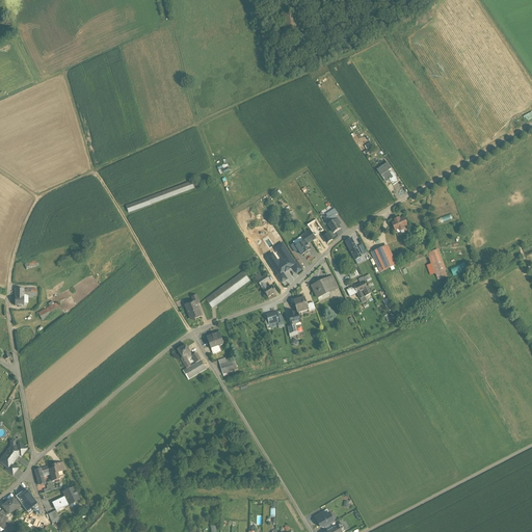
[(296,17),(284,19),(287,37),(298,36),(296,17)]
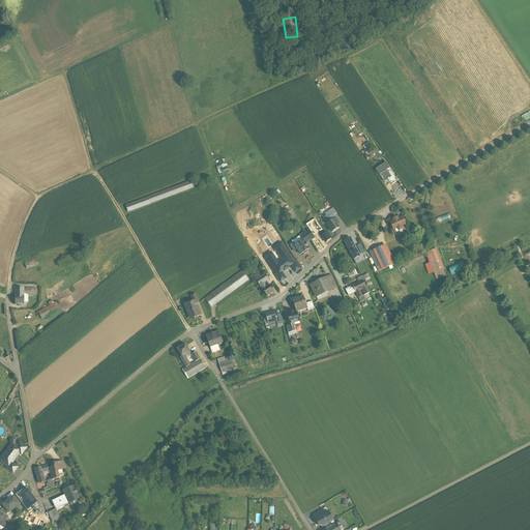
[(385,163),(376,170),(380,176),(387,172),(390,170),(385,163)]
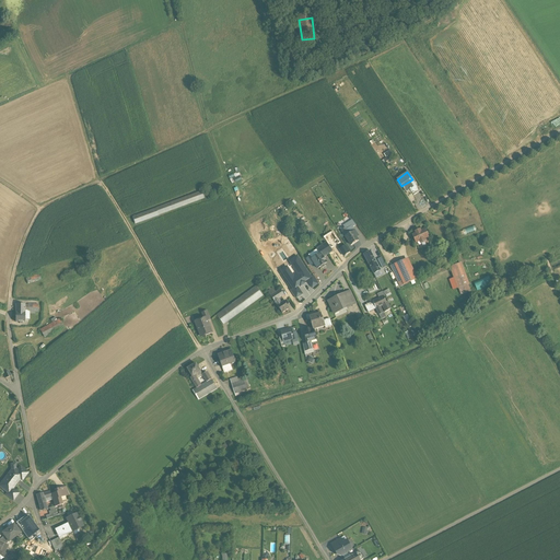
[(409,182),(401,186),(406,194),(410,190),(411,190),(411,189),(413,188),(410,184),(409,182)]
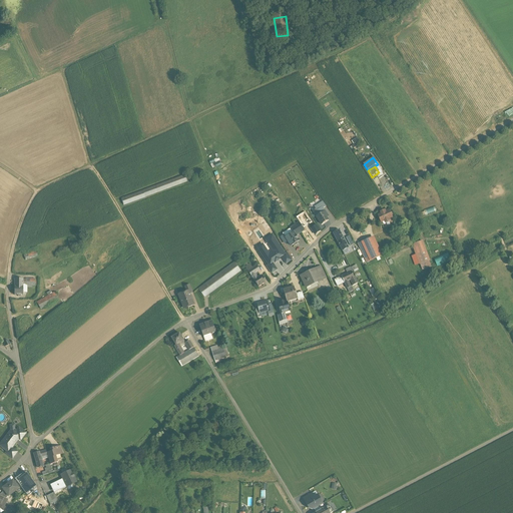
[(279,205),(284,217),(289,214),(284,203),(279,205)]
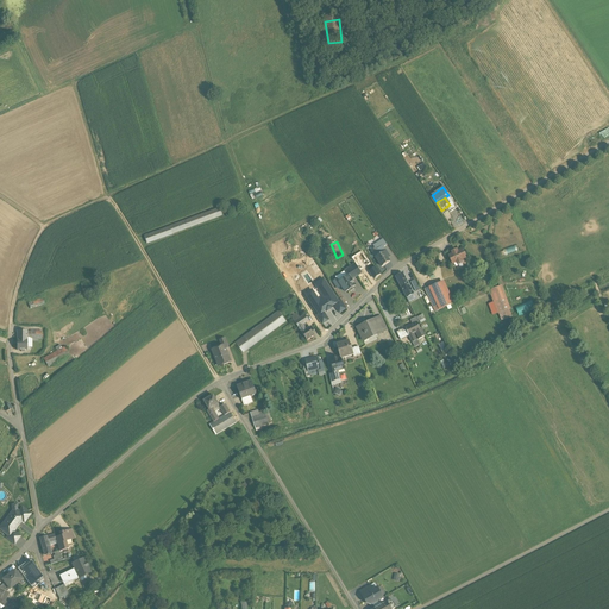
[(507,256),(519,251),(516,245),(504,249),(507,256)]
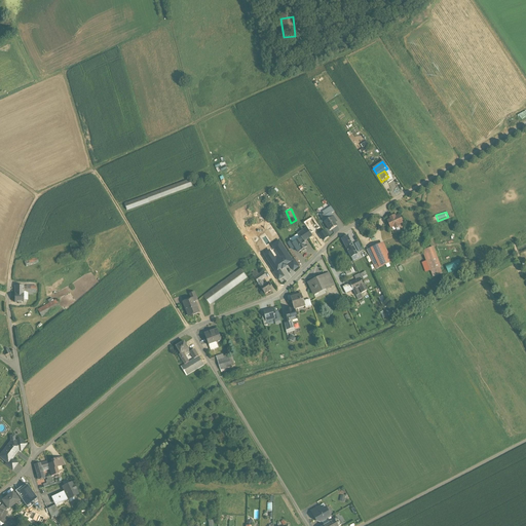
[(395,217),(390,219),(391,221),(388,222),(391,228),(395,227),(396,229),(400,227),(399,225),(402,224),(399,217),(396,219),(395,217)]
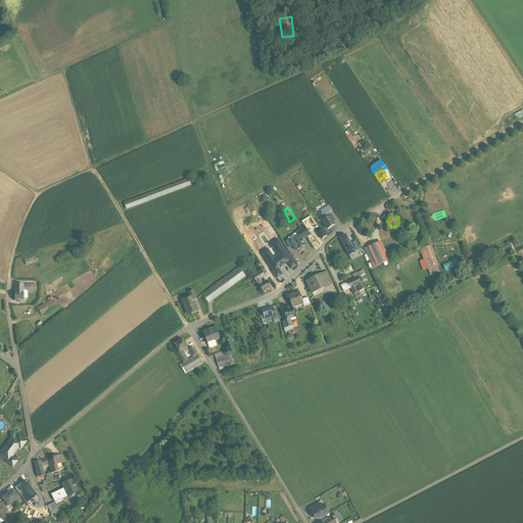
[(323,223),(328,230),(335,226),(333,223),(331,221),(330,218),(326,220),(323,223)]
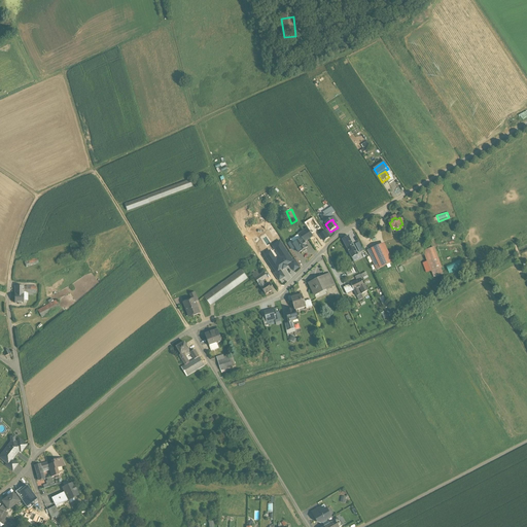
[(319,235),(323,242),(329,238),(325,231),(319,235)]
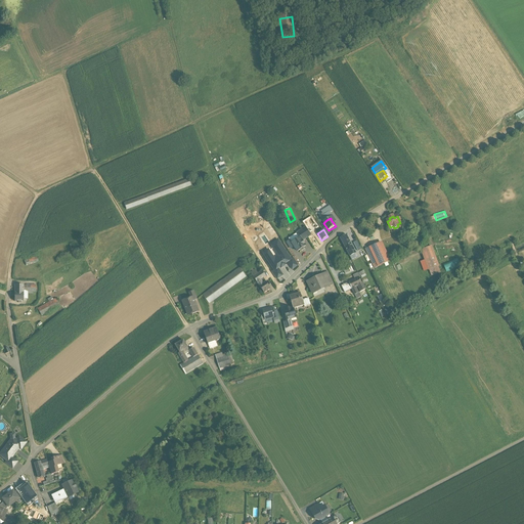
[(302,230),(297,233),(300,238),(302,242),(307,238),(302,230)]
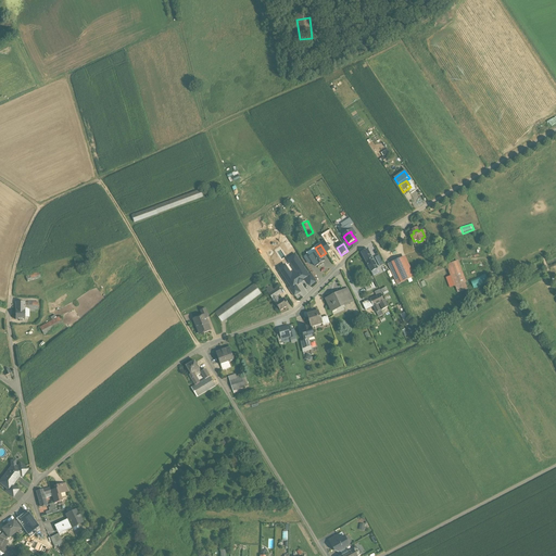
[(373,260),(367,251),(362,254),(366,264),(371,261),(373,260)]
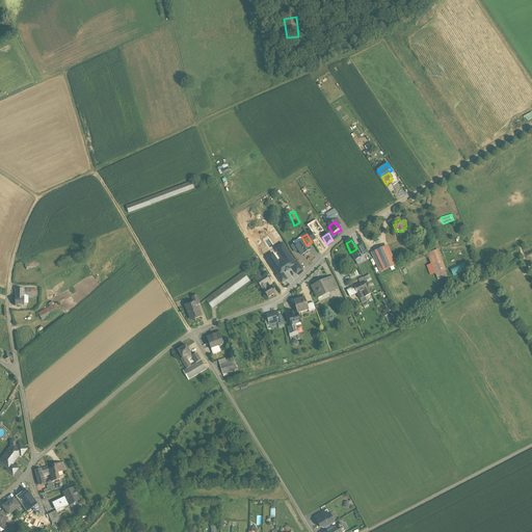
[(296,247),(298,251),(301,256),(311,250),(307,245),(304,242),(296,247)]
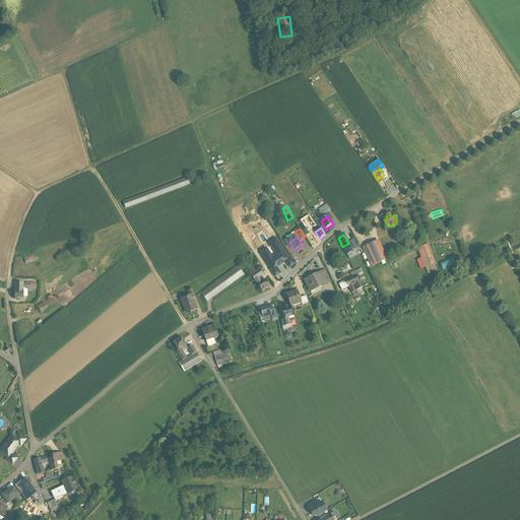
[(82,240),(69,244),(70,248),(83,245),(82,240)]
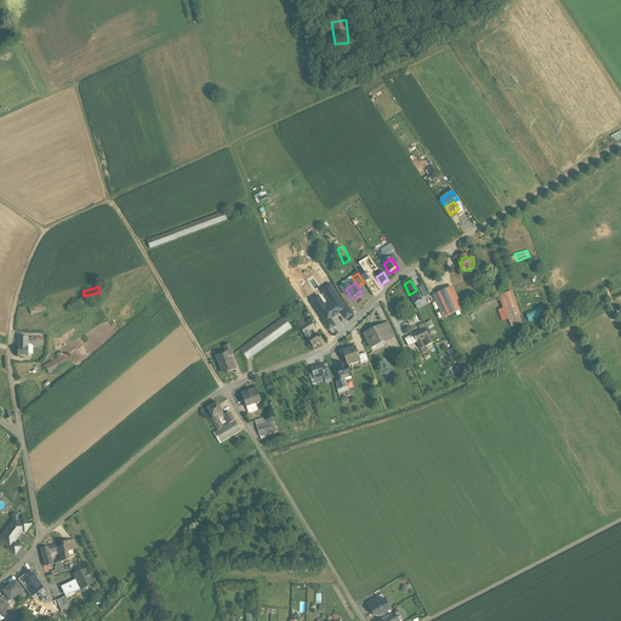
[(312,301),(325,322),(330,319),(332,317),(334,319),(340,315),(339,313),(341,312),(345,308),(330,286),(323,291),(331,306),(326,309),(318,297),(312,301)]
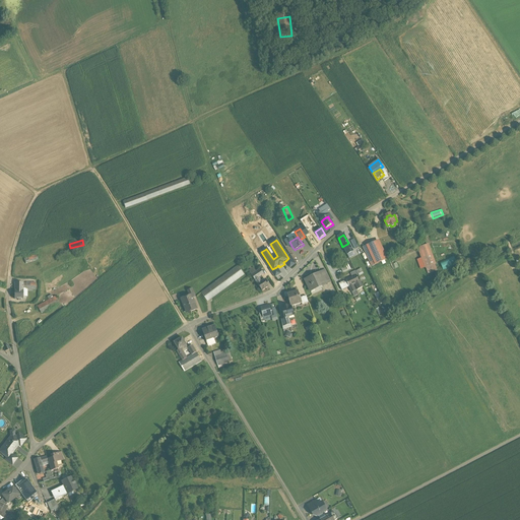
[(376,242),(367,247),(376,265),(385,261),(376,242)]
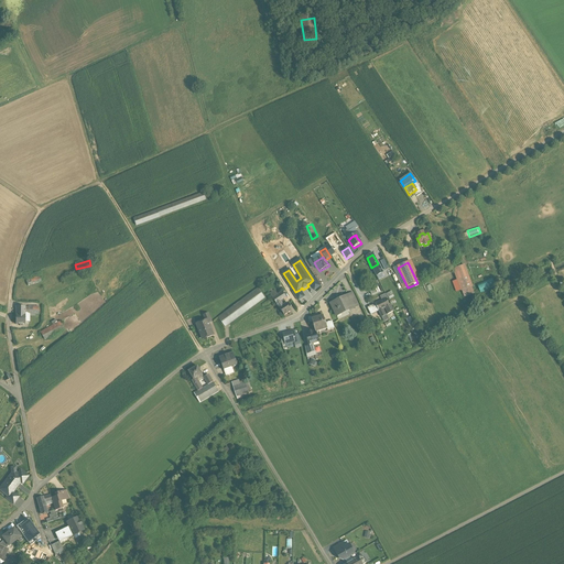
[(465,266),(454,270),(459,283),(469,279),(465,266)]
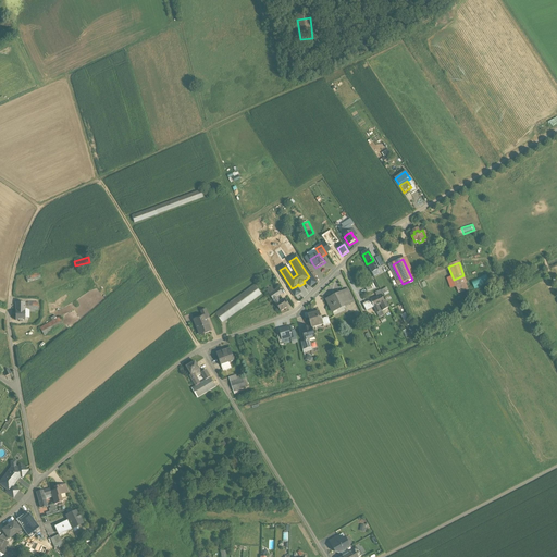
[(267,271),(261,274),(265,280),(271,276),(267,271)]
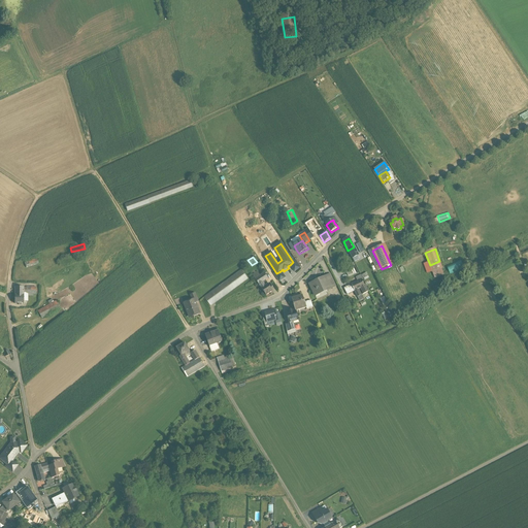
[(36,259),(24,263),(25,268),(37,264),(36,259)]
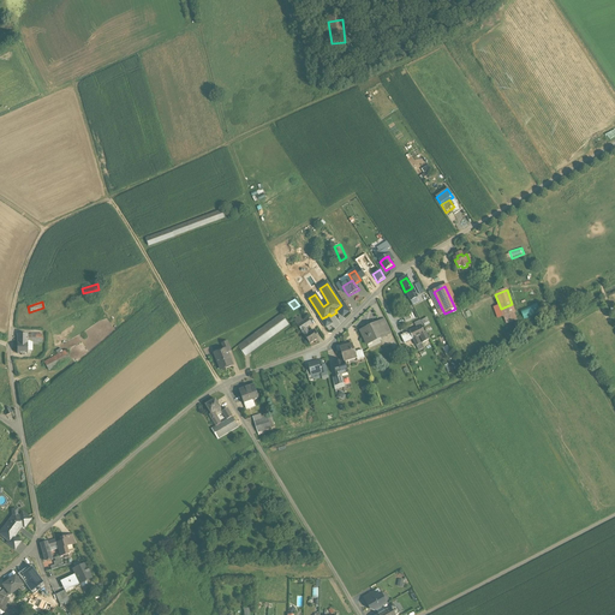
[(342,316),(350,311),(344,303),(341,305),(338,309),(342,316)]
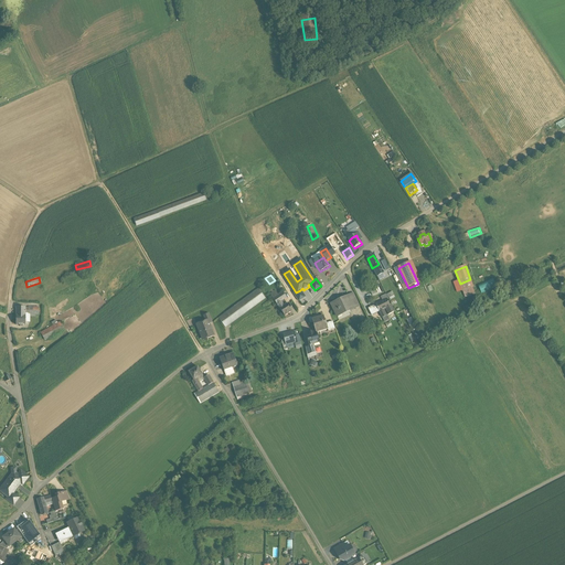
[(481,294),(497,287),(493,278),(478,285),(481,294)]
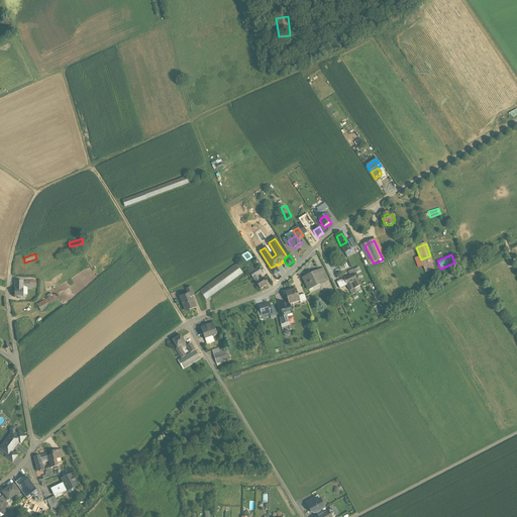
[(236,265),(200,292),(206,301),(242,274),(236,265)]
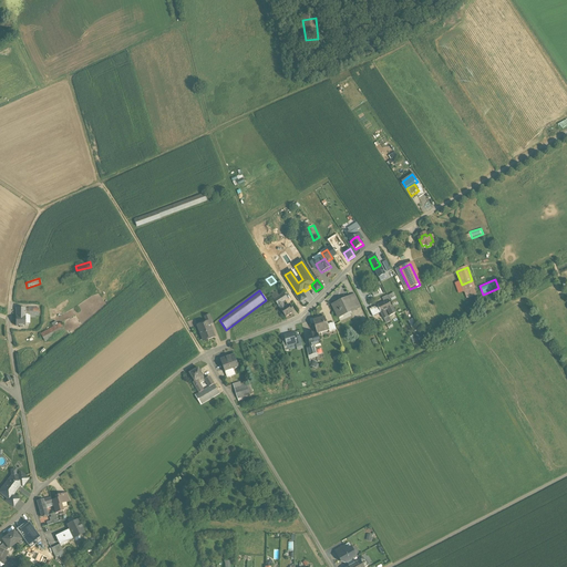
[(295,295),(299,302),(306,298),(301,291),(297,294),(295,295)]
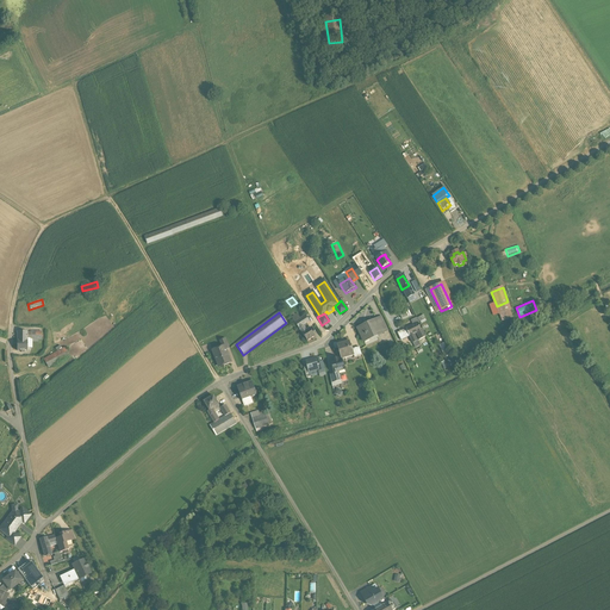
[(310,329),(306,331),(304,327),(307,324),(310,323),(306,316),(300,319),(296,324),(307,342),(315,337),(310,329)]
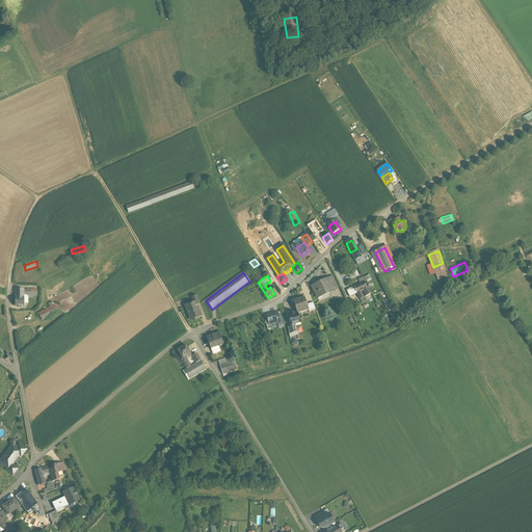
[(333,277),(328,278),(334,291),(338,289),(333,277)]
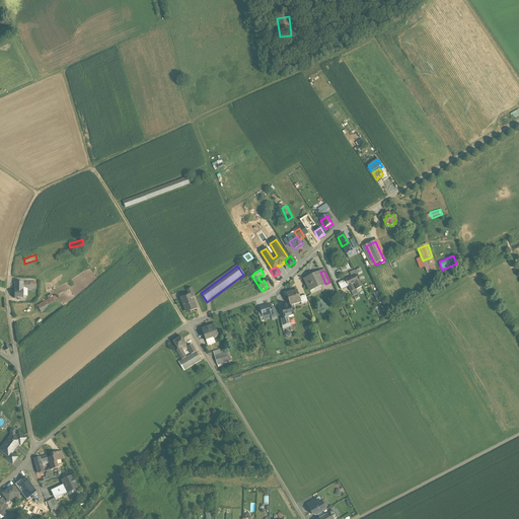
[(320,272),(304,280),(309,291),(325,284),(320,272)]
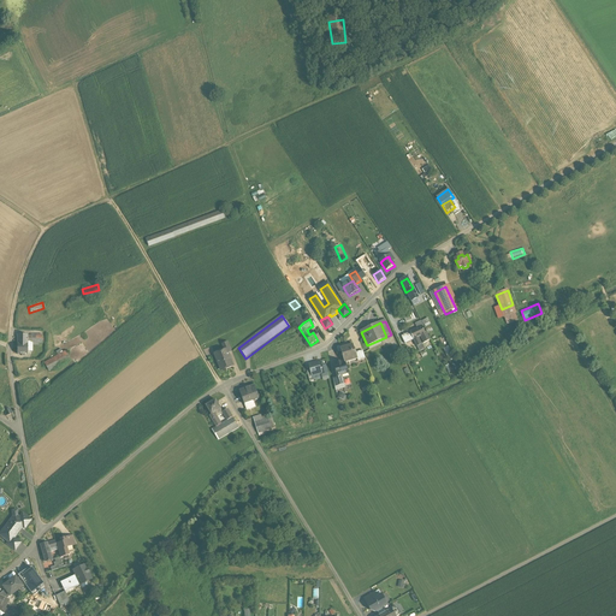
[(422,327),(410,333),(414,339),(421,336),(426,335),(422,327)]
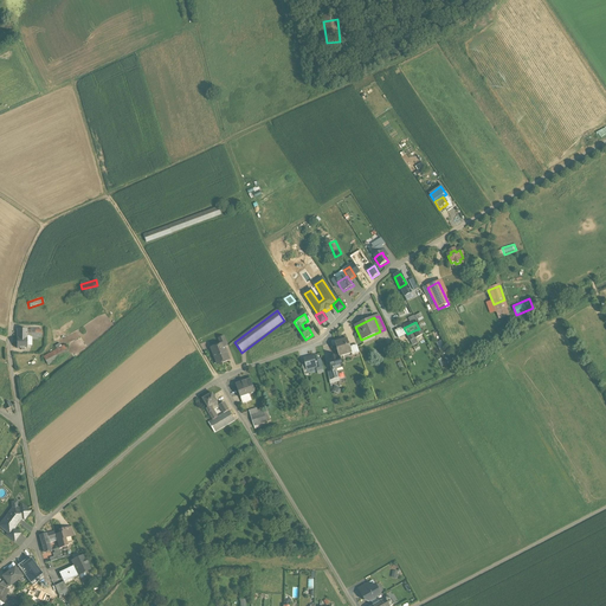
[(407,334),(404,328),(400,329),(397,329),(397,330),(395,331),(399,339),(407,334)]
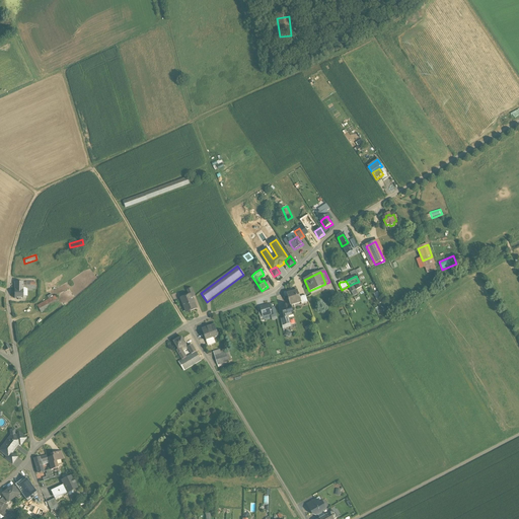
[(35,282),(22,283),(22,290),(22,297),(26,297),(26,289),(34,289),(35,282)]
